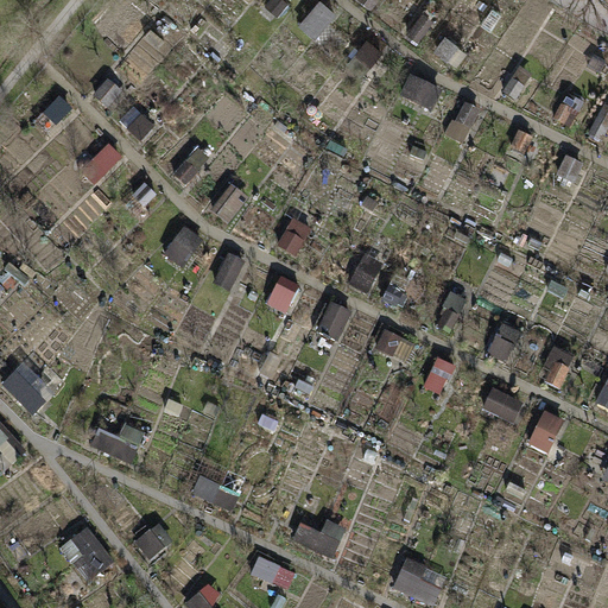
[(496,35),(479,24),(469,39),(487,50),(496,35)]
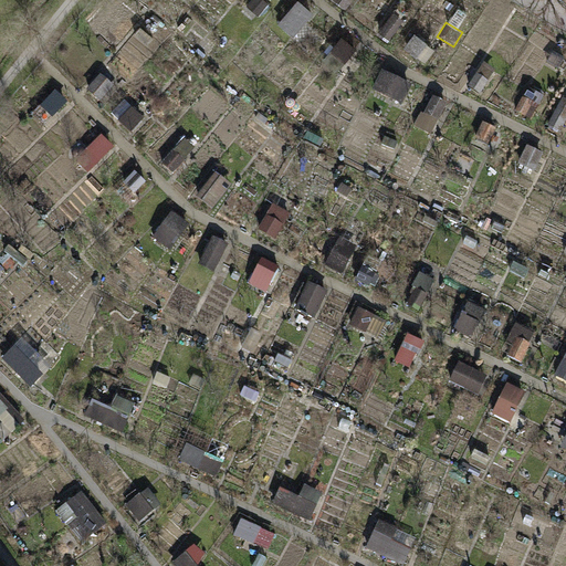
[(343,51),(334,61),(353,77),(362,66),(343,51)]
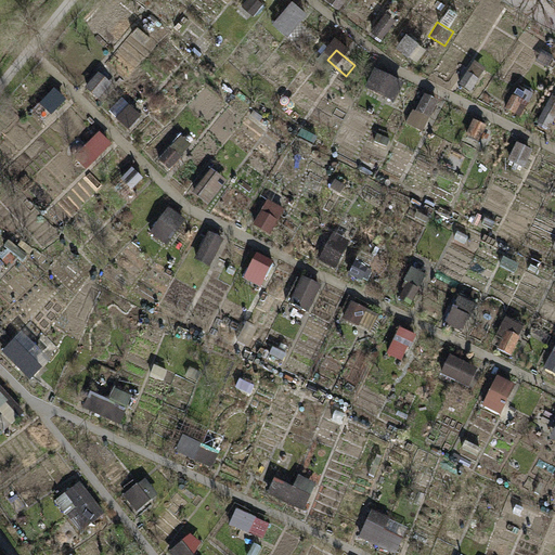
[(384,89),(377,102),(395,111),(401,98),(384,89)]
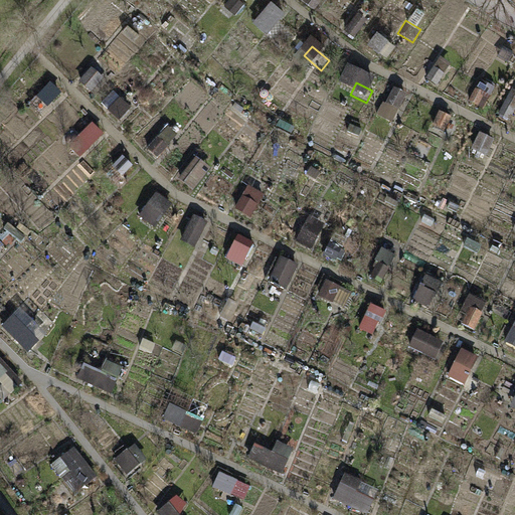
[(155,108),(137,90),(128,98),(146,117),(155,108)]
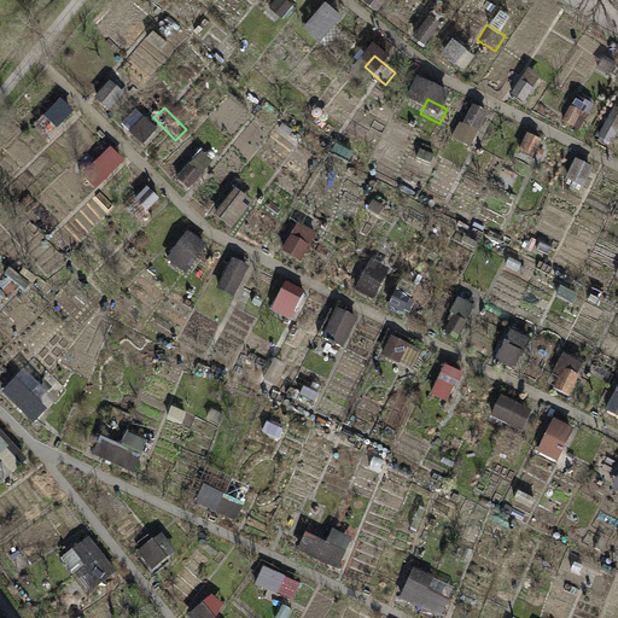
[(105,143),(98,152),(118,164),(124,155),(105,143)]
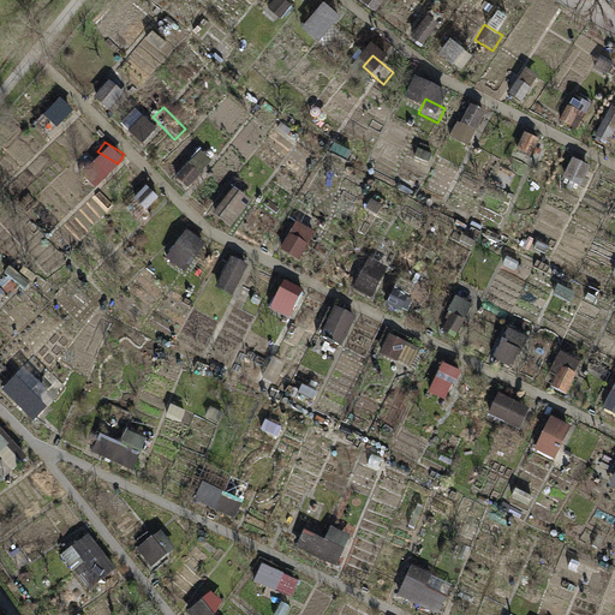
[(551,166),(542,178),(556,189),(566,175),(551,166)]
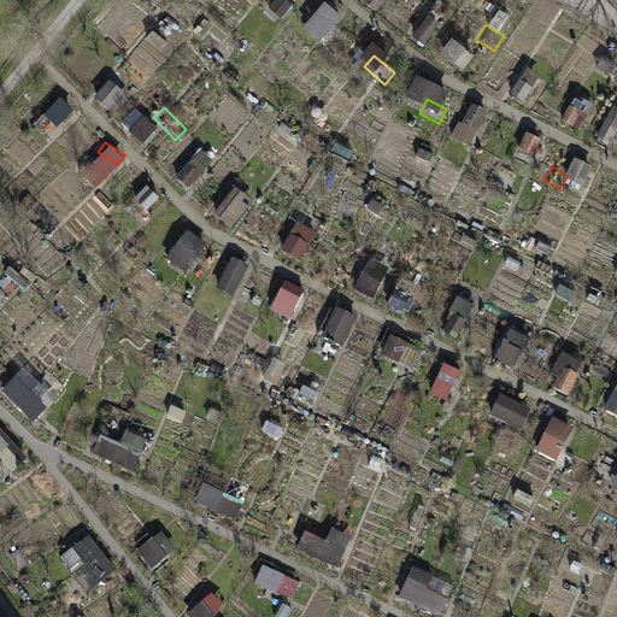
[(147,187),(133,201),(146,213),(160,199),(147,187)]
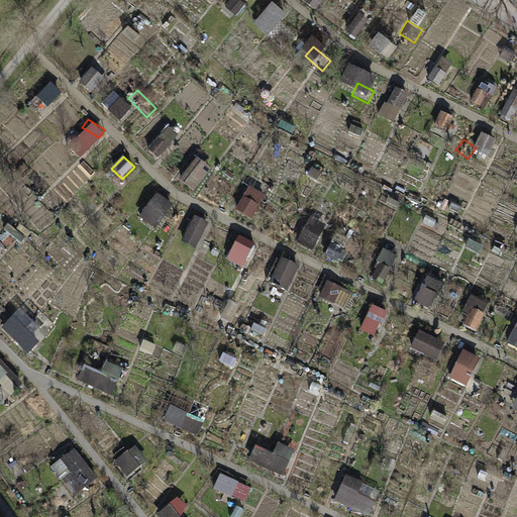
[(234,173),(217,162),(209,175),(227,185),(234,173)]
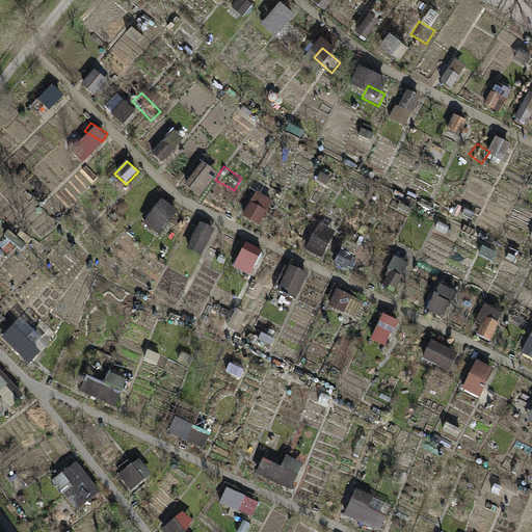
[(176,200),(170,211),(184,218),(189,206),(176,200)]
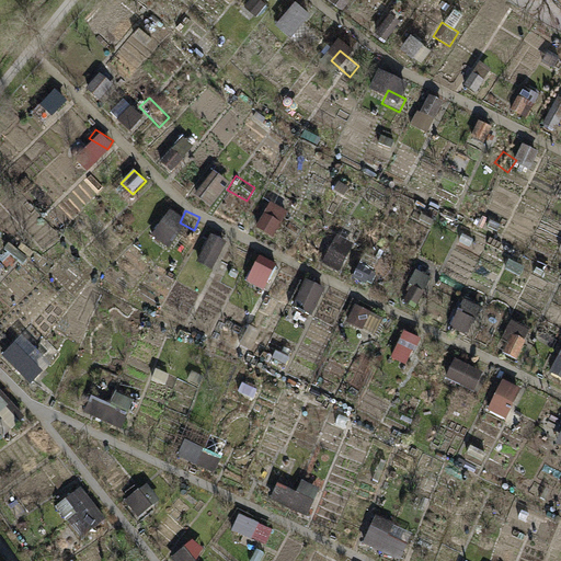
[(233,233),(229,243),(245,251),(251,241),(233,233)]
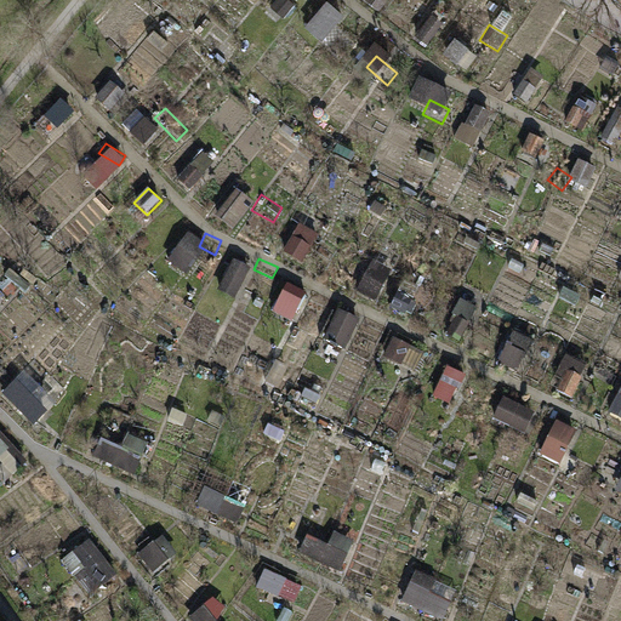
[(399,266),(392,281),(414,291),(421,277),(399,266)]
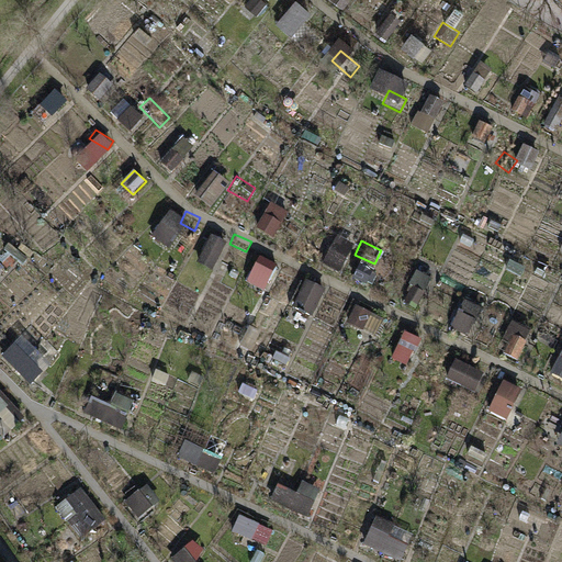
[(508,317),(486,305),(478,322),(499,334),(508,317)]
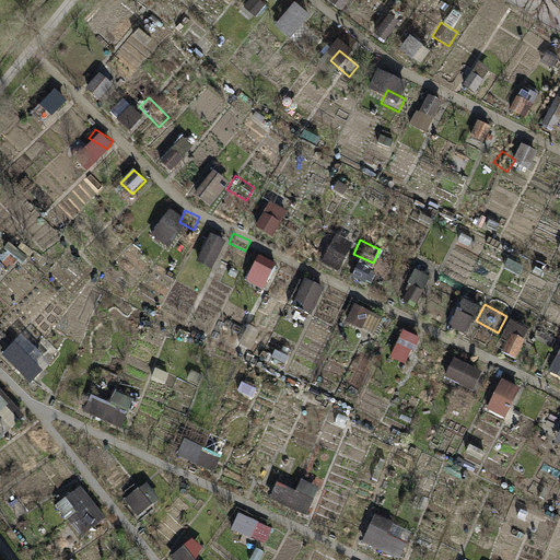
[(528,328),(522,340),(537,348),(543,335),(528,328)]
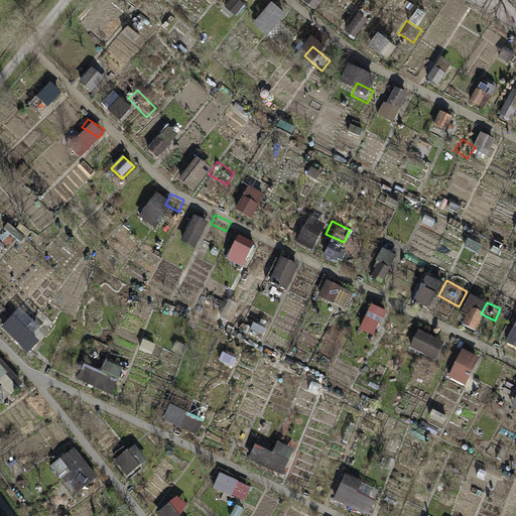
[(24,307),(5,326),(31,353),(50,335),(24,307)]
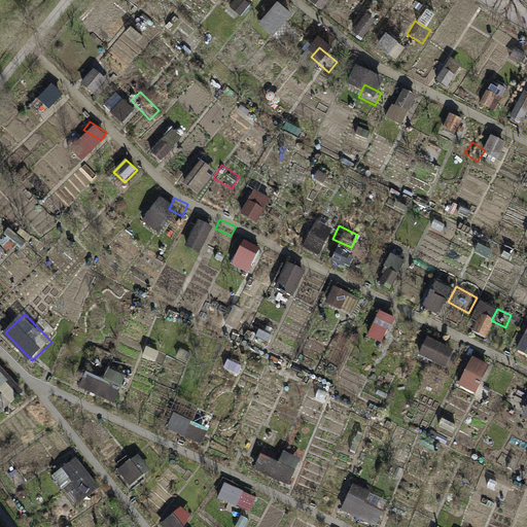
[(454,335),(450,342),(465,351),(469,344),(454,335)]
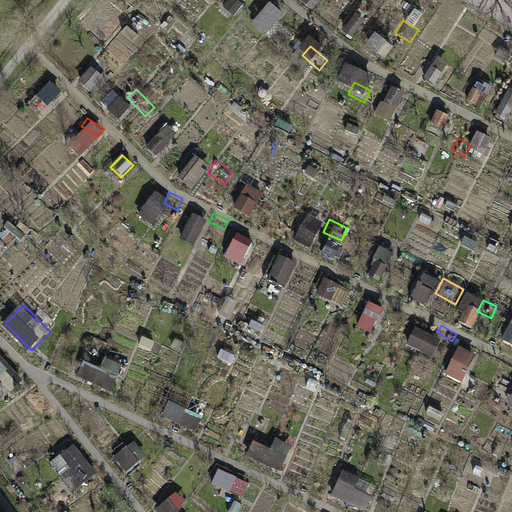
[(475,350),(471,358),(485,365),(489,357),(475,350)]
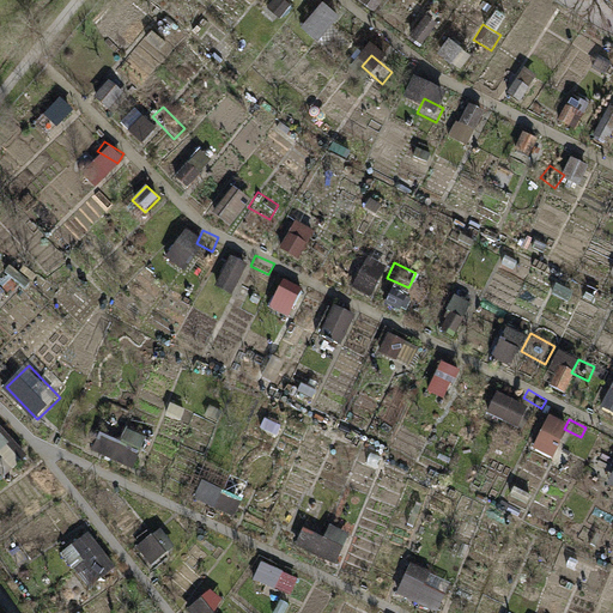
[(0,424),(0,451),(14,468),(29,455),(0,424)]
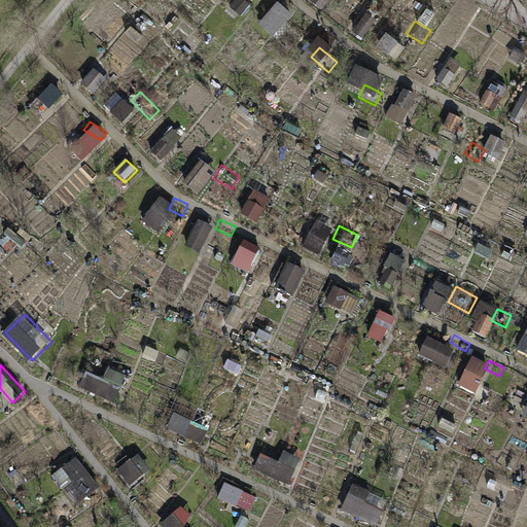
[(120,391),(88,374),(82,386),(114,402),(120,391)]
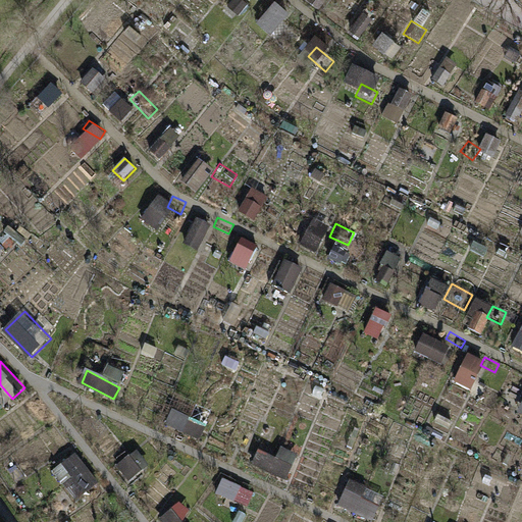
[(315,461),(284,449),(279,461),(310,474),(315,461)]
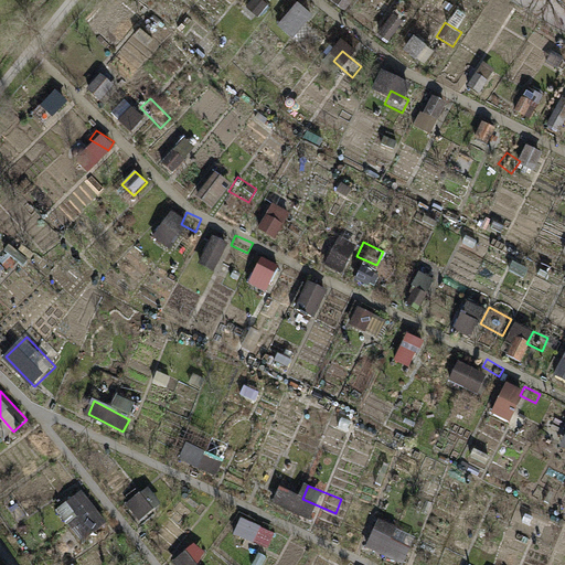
[(66,502),(85,539),(108,526),(89,490),(66,502)]
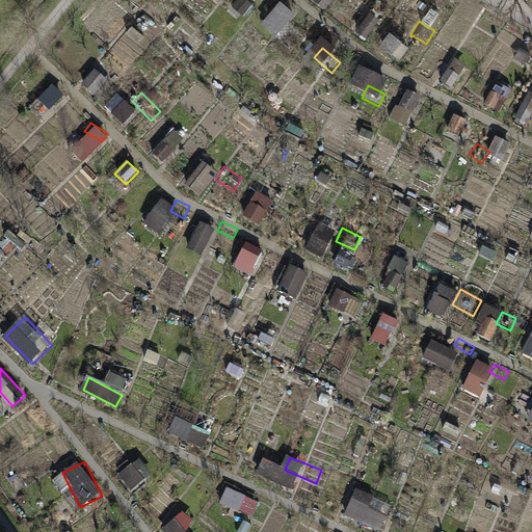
[(380,531),(393,506),(355,489),(343,515),(379,531),(380,531)]
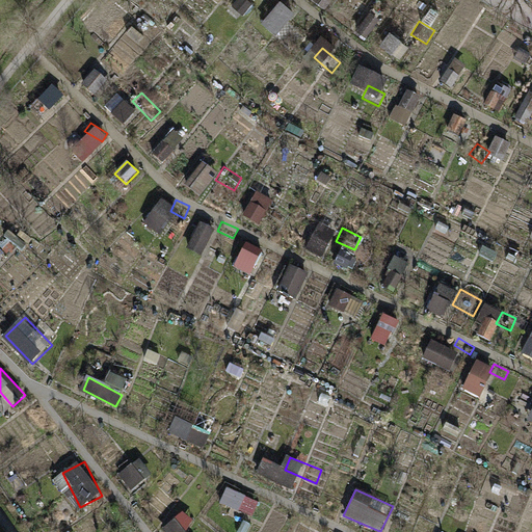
[(185,531),(178,523),(167,531),(185,531)]
